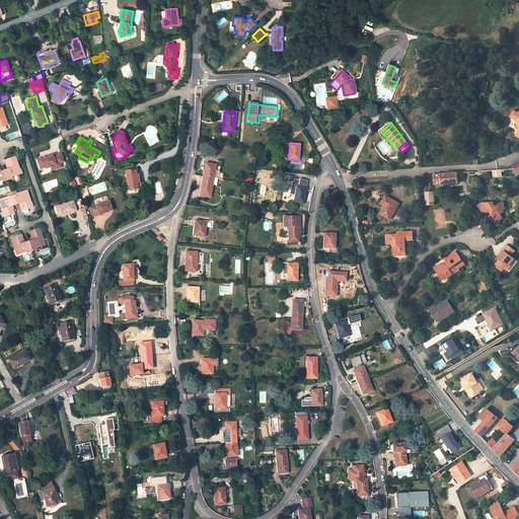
[(50,168),(55,166),(57,170),(61,168),(60,164),(63,163),(60,154),(52,156),(52,155),(36,160),(40,170),(45,168),(46,169),(50,168)]
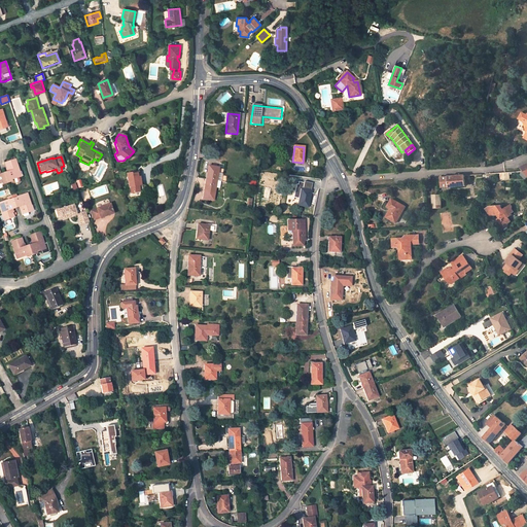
[(11,180),(19,177),(18,172),(20,171),(15,160),(5,163),(8,172),(4,173),(7,183),(12,181),(11,180)]
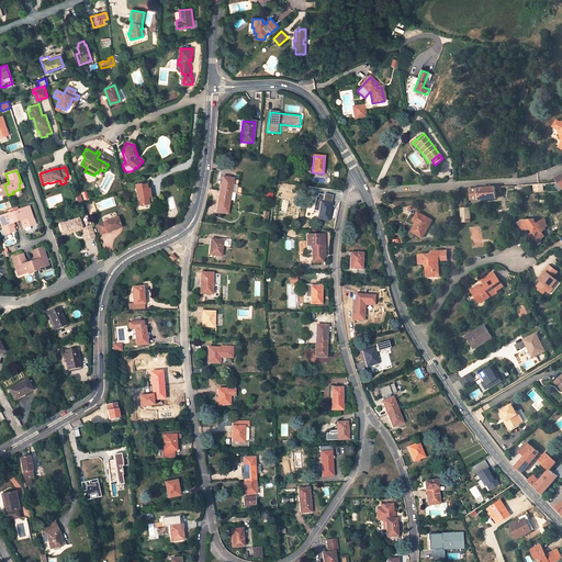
[(231,193),(234,179),(222,177),(220,191),(231,193)]
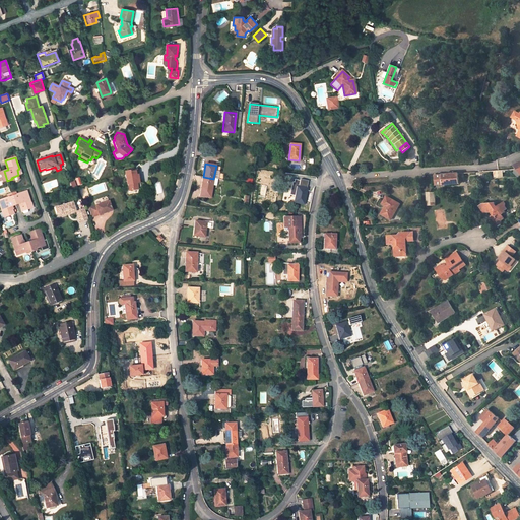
[(139,183),(137,171),(131,172),(129,171),(125,172),(127,185),(128,185),(130,191),(138,189),(137,183),(139,183)]
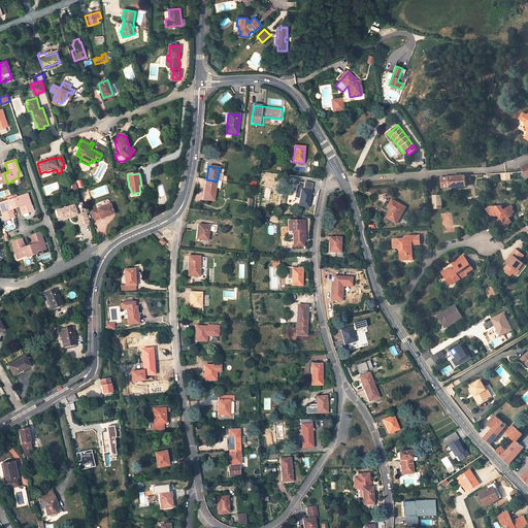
[(442,188),(467,187),(466,186),(466,175),(441,177),(442,188)]
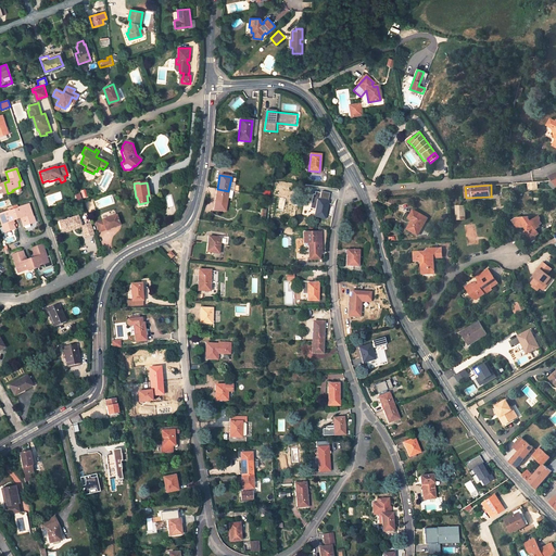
[(225,211),(228,191),(217,189),(214,210),(225,211)]
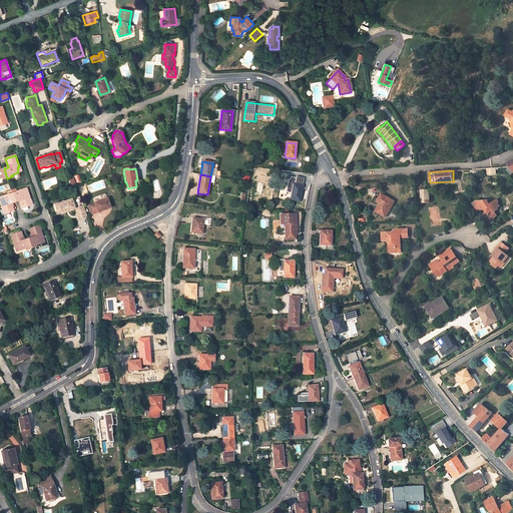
[(291,199),(300,201),(303,186),(294,184),(291,199)]
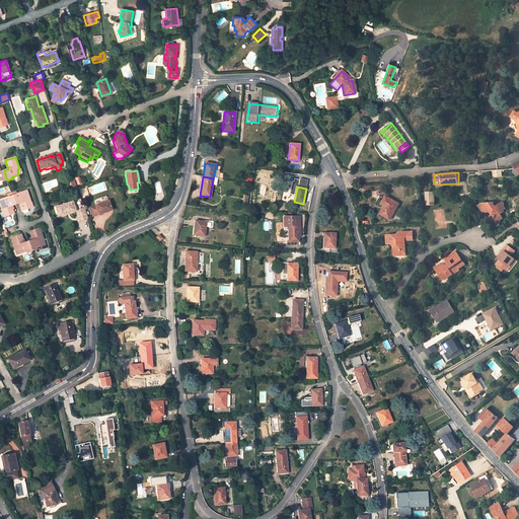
[(12,196),(15,205),(19,204),(22,211),(30,208),(28,204),(30,203),(26,191),(16,194),(16,195),(12,196)]
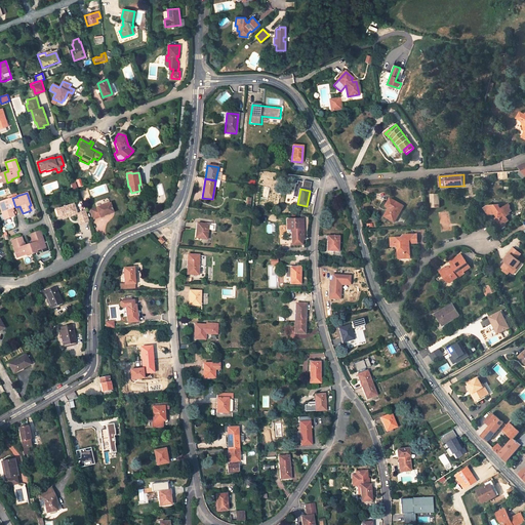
[(0,201),(0,208),(2,214),(4,214),(6,219),(14,216),(11,208),(15,207),(12,198),(8,200),(8,199),(0,201)]
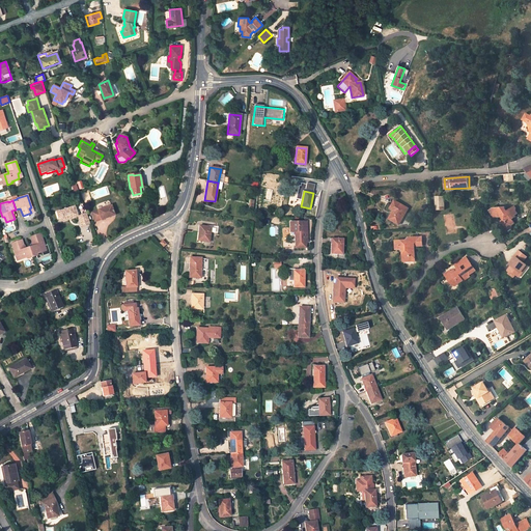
[(399,224),(408,208),(394,201),(390,208),(394,211),(389,219),(399,224)]
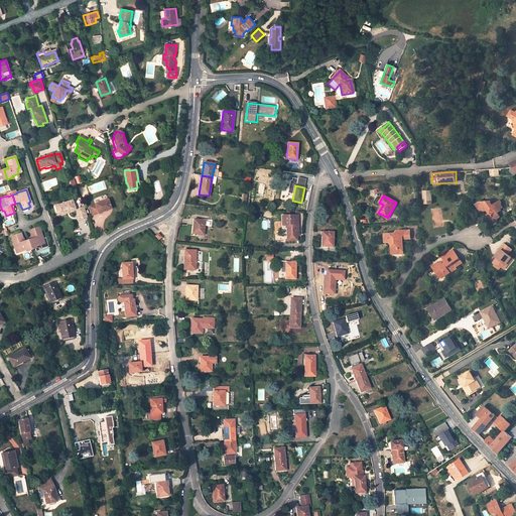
[(98,214),(111,210),(108,200),(95,204),(95,205),(90,206),(93,215),(98,213),(98,214)]
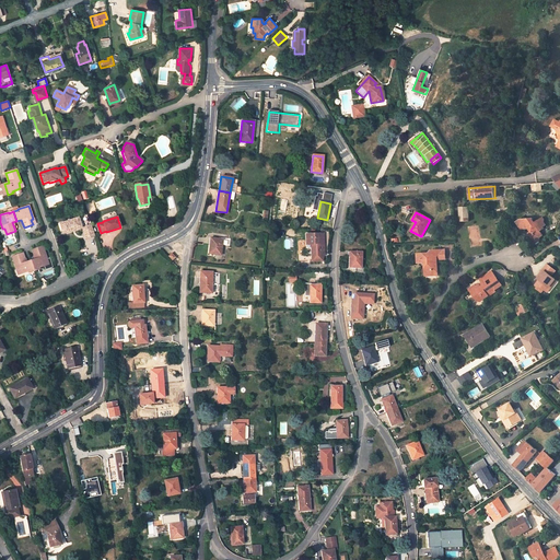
[(527,233),(533,240),(538,242),(539,241),(539,237),(543,235),(540,231),(545,229),(544,228),(546,225),(544,222),(544,220),(541,217),(534,222),(531,218),(526,219),(525,220),(523,219),(520,222),(521,230),(528,229),(531,232),(527,233)]
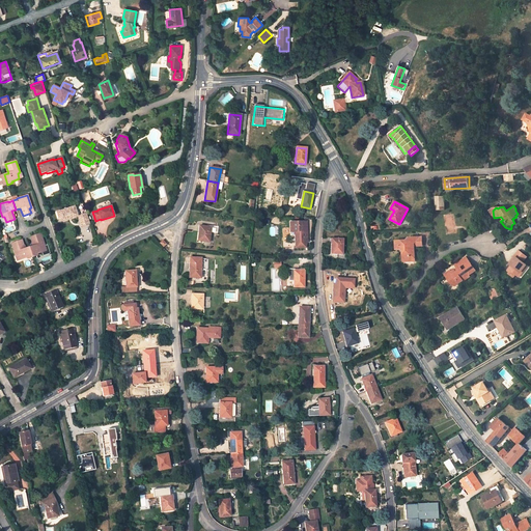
[(63,221),(77,216),(74,206),(65,210),(64,208),(63,211),(56,213),(58,218),(61,217),(63,221)]
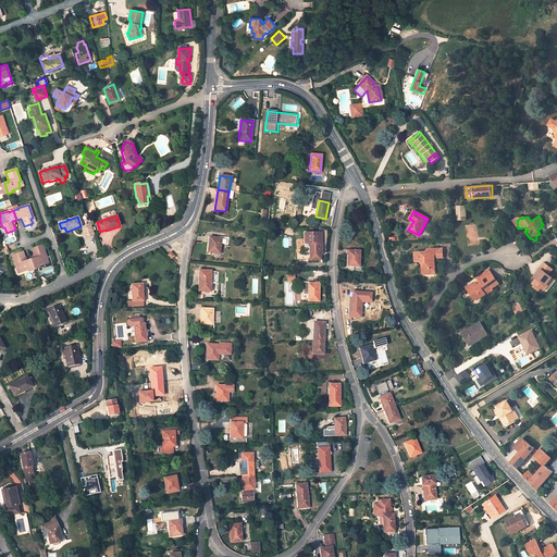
[(94,235),(90,223),(83,226),(84,231),(87,230),(89,237),(94,235)]
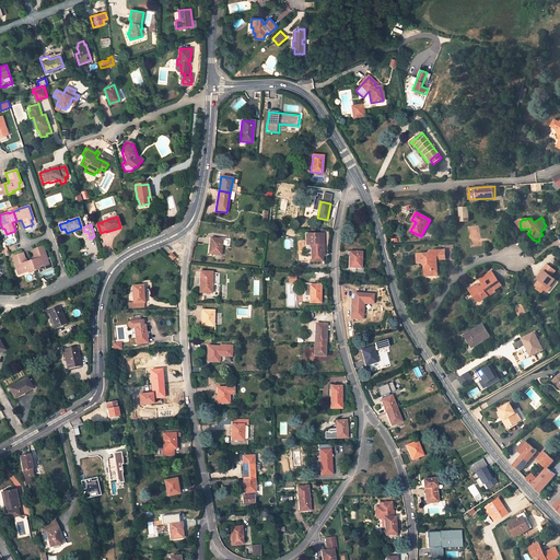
[(311,243),(312,261),(322,261),(322,242),(324,242),(324,234),(306,235),(307,243),(311,243)]
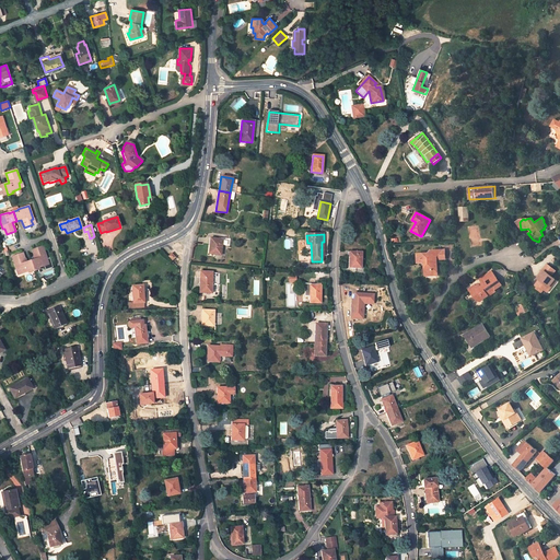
[(221,255),(222,240),(210,238),(209,254),(221,255)]
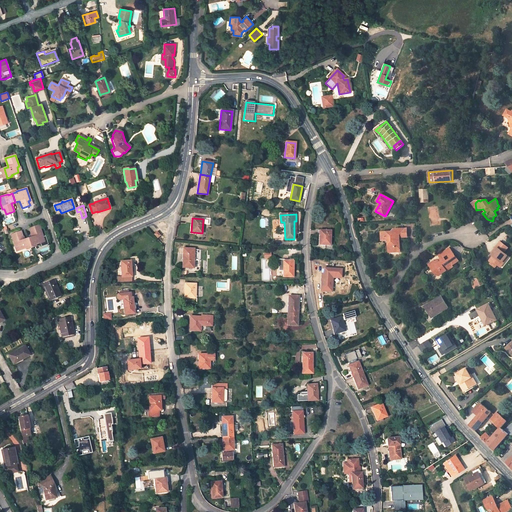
[(35,245),(43,243),(41,238),(43,237),(39,225),(29,228),(32,237),(27,238),(31,248),(36,247),(35,245)]
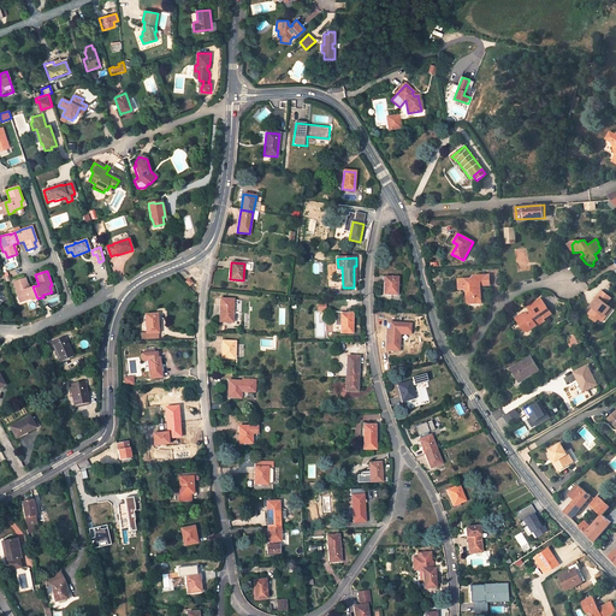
[(461,289),(467,296),(467,303),(481,302),(480,292),(478,290),(478,285),(483,280),(486,280),(485,274),(474,276),(472,278),(458,279),(460,289),(461,289)]
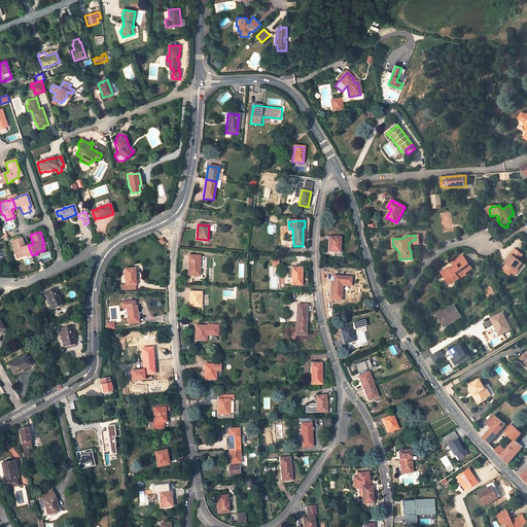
[(416,240),(413,240),(409,244),(409,248),(411,250),(411,244),(419,244),(418,235),(415,235),(416,240)]
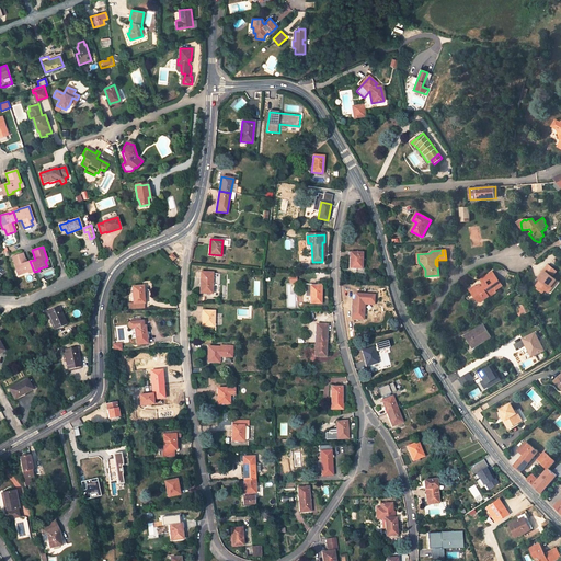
[(350,267),(362,268),(363,253),(351,252),(350,267)]
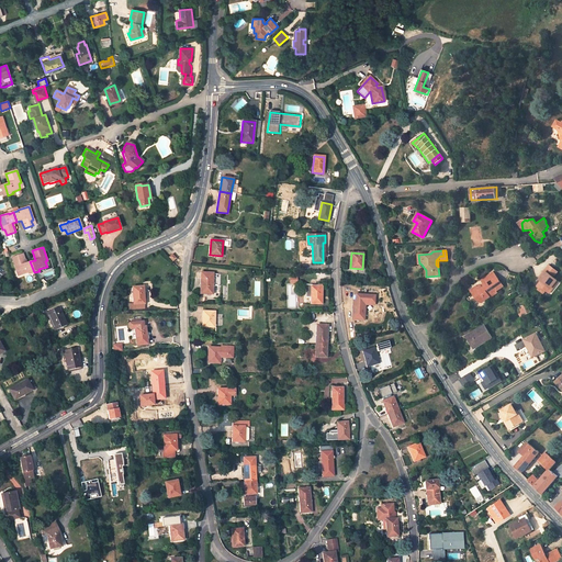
[(26,262),(23,254),(12,257),(17,271),(19,270),(20,276),(29,272),(29,274),(34,272),(30,261),(26,262)]
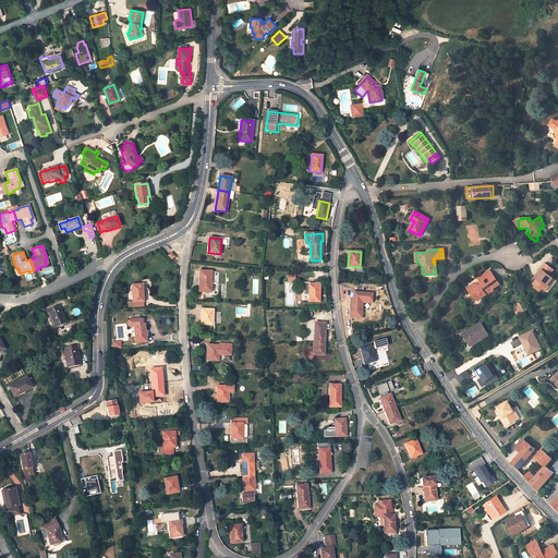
[(543,270),(537,276),(536,278),(537,279),(534,282),(542,289),(545,291),(548,288),(547,286),(552,280),(553,279),(548,276),(553,270),(545,264),(541,269),(543,270)]
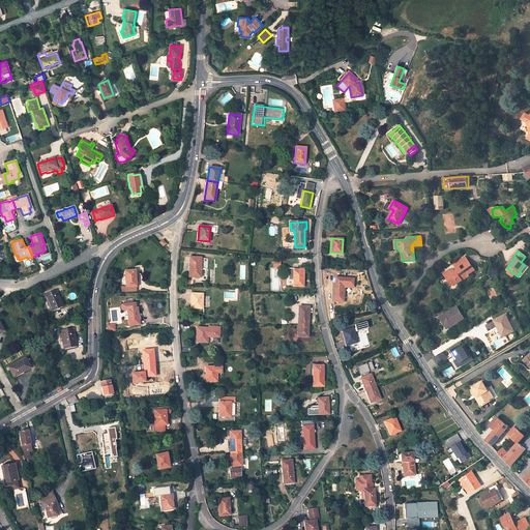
[(459,283),(461,281),(461,282),(469,275),(468,274),(471,272),(468,267),(467,268),(463,271),(461,267),(464,265),(466,267),(470,264),(465,257),(454,264),(455,266),(448,271),(446,271),(443,273),(446,278),(448,277),(450,282),(452,281),(454,283),(457,282),(459,283)]
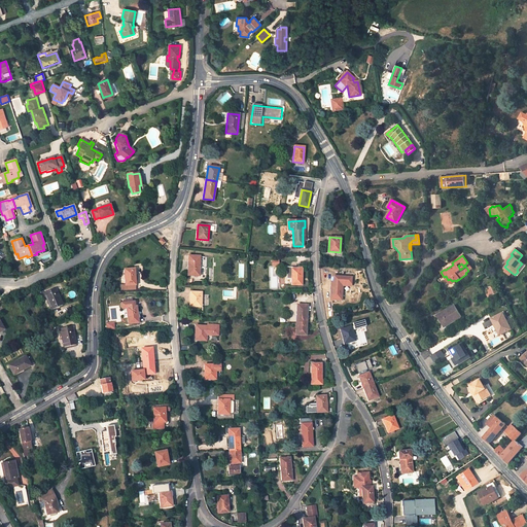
[(187,260),(187,276),(200,276),(200,269),(206,269),(207,257),(200,256),(196,256),(195,261),(187,260)]
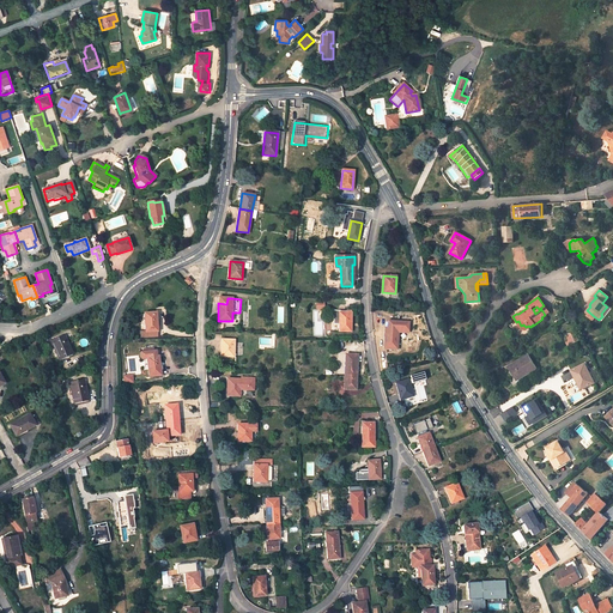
[(595,317),(587,310),(584,314),(593,320),(595,317)]
